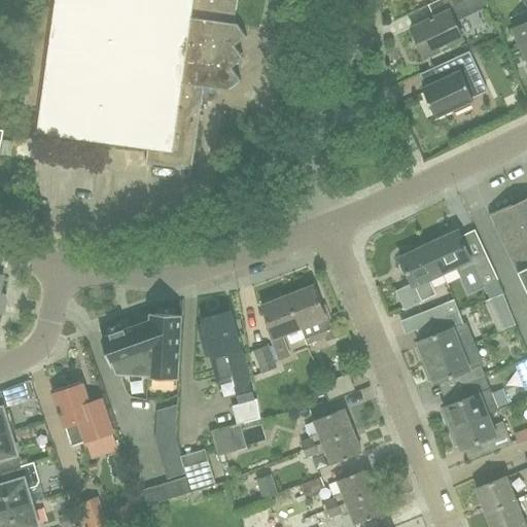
[(170,167),(191,170),(192,171),(204,89),(229,92),(241,81),(232,68),(245,60),(235,46),(247,37),(238,25),(235,24),(237,0),(38,0),(24,105),(43,107),(40,133),(148,147),(146,164),(170,167)]
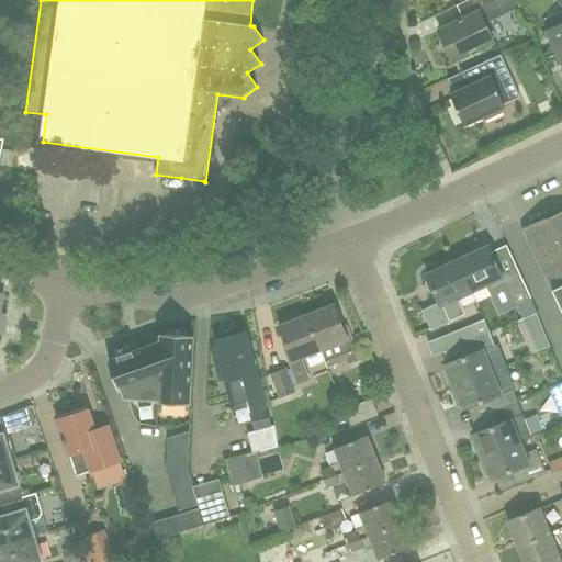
[(561,0),(555,0),(561,12),(561,24),(548,32),(561,60),(561,0)]
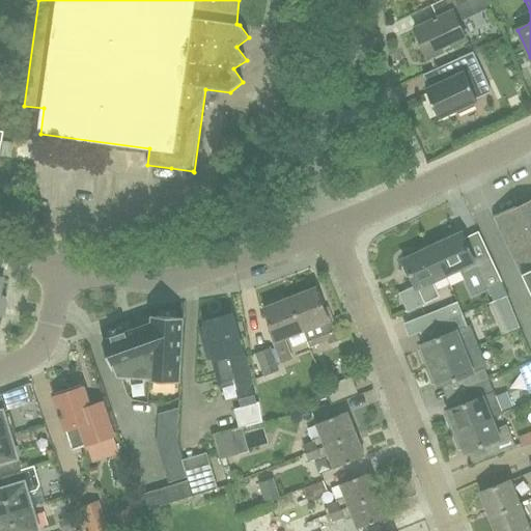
[(466,39),(456,20),(452,12),(415,29),(427,57),(466,39)]
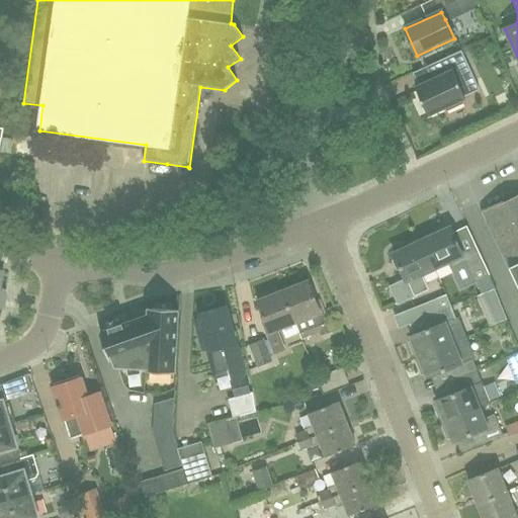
[(437,62),(443,75),(416,87),(429,115),(445,107),(447,110),(463,103),(462,99),(465,98),(458,83),(473,77),(461,51),(437,62)]
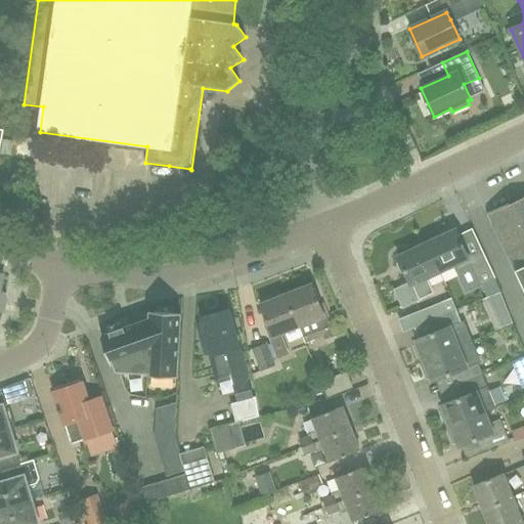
[(10,155),(12,140),(3,139),(1,154),(10,155)]
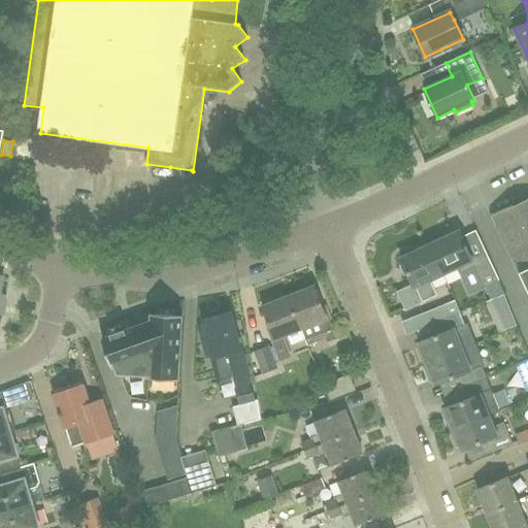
[(527,267),(527,198),(494,216),(521,271),(527,267)]
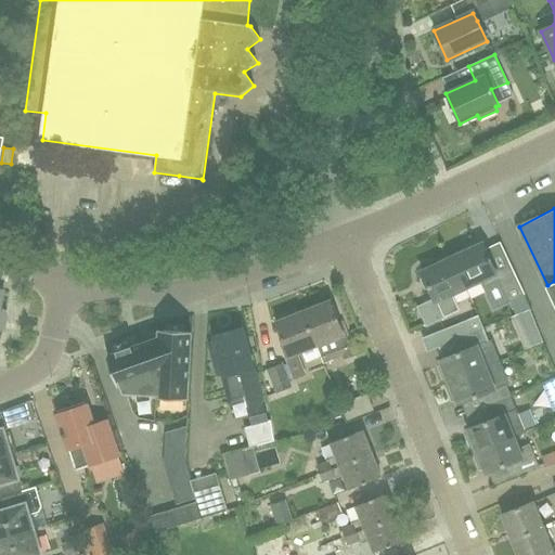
[(452,257),(465,286),(480,280),(483,288),(499,281),(508,301),(526,294),(512,265),(497,271),(483,243),(452,257)]
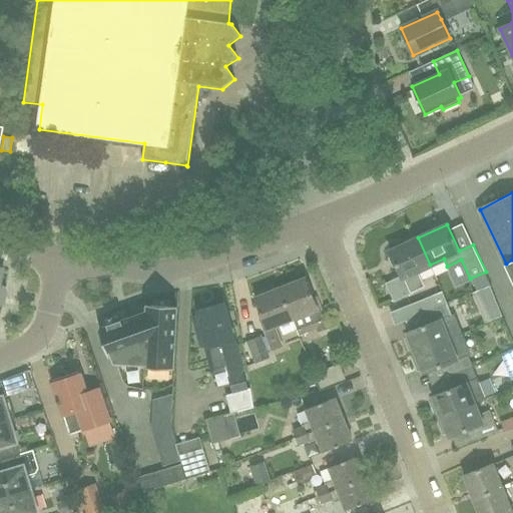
[(418,271),(430,265),(418,237),(390,250),(403,277),(395,280),(402,298),(425,288),(418,271)]
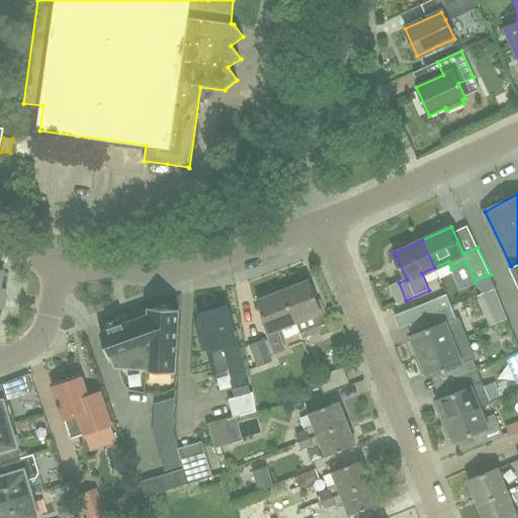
[(323,335),(332,331),(320,300),(318,301),(309,280),(283,290),(296,322),(301,334),(320,327),(323,335)]
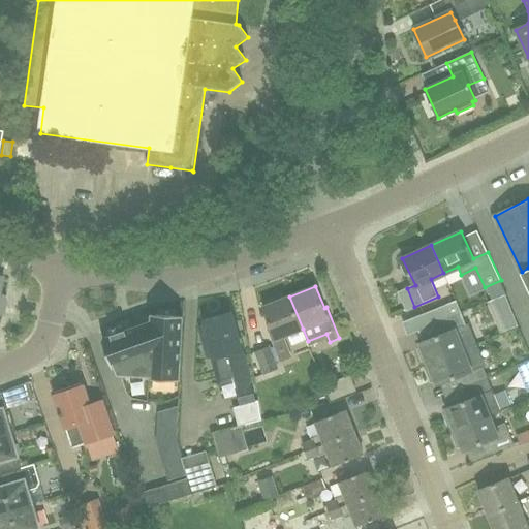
[(303,329),(289,297),(265,308),(273,329),(270,331),(282,362),(291,358),(283,337),(303,329)]
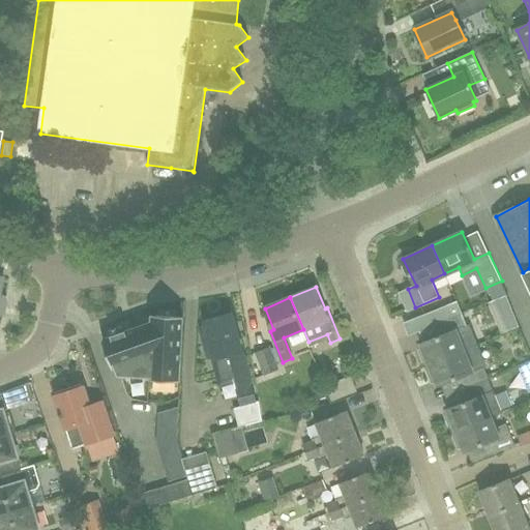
[(429,326),(440,322),(439,321),(464,312),(460,300),(424,314),(429,326)]
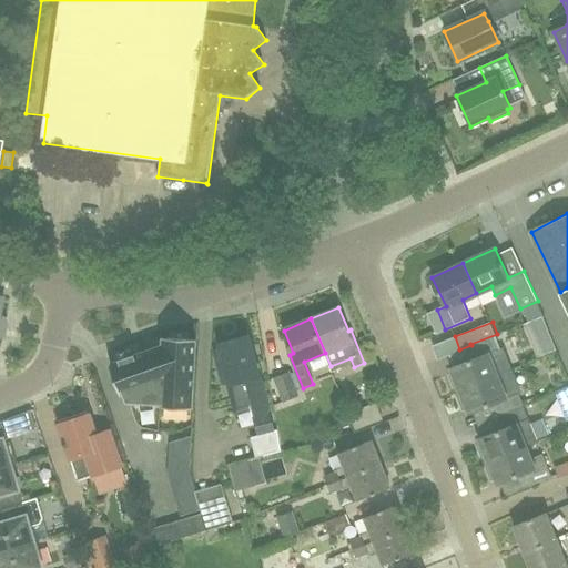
[(506,357),(497,334),(470,344),(472,345),(476,357),(452,366),(454,371),(449,373),(457,391),(500,374),(511,371),(506,357)]
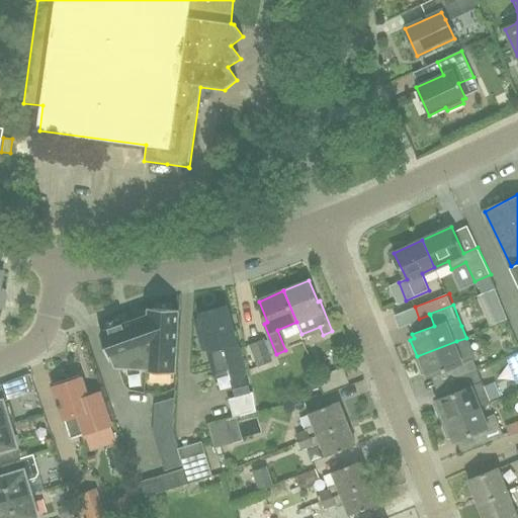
[(227,306),(201,314),(202,319),(196,321),(204,349),(209,348),(210,351),(224,347),(236,397),(229,399),(233,418),(253,413),(252,392),(249,393),(227,306)]
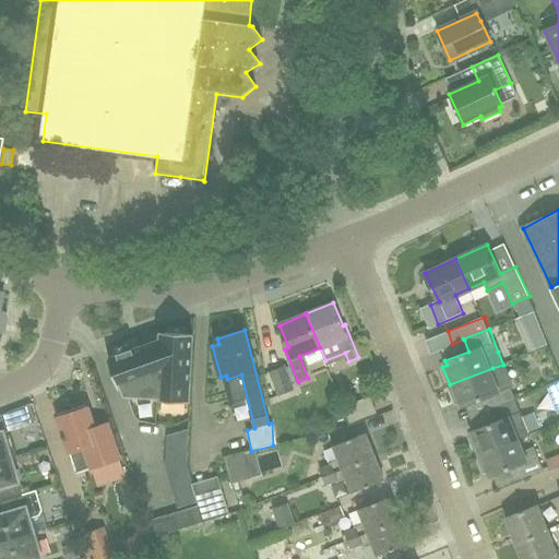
[(162,331),(162,339),(109,357),(120,388),(122,387),(126,394),(157,396),(157,400),(190,402),(194,333),(162,331)]
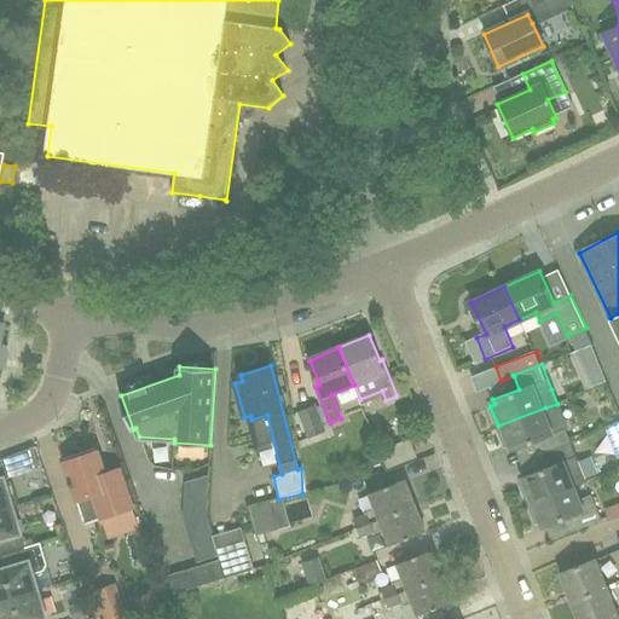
[(557,404),(545,408),(498,426),(505,446),(510,444),(512,450),(538,439),(543,453),(572,441),(562,417),(557,404)]
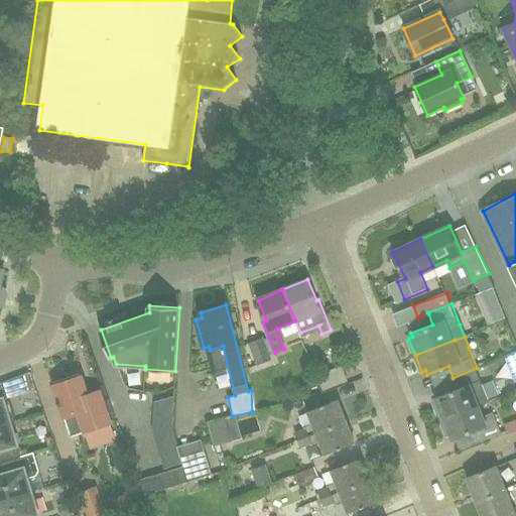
[(258,366),(271,361),(263,340),(250,345),(258,366)]
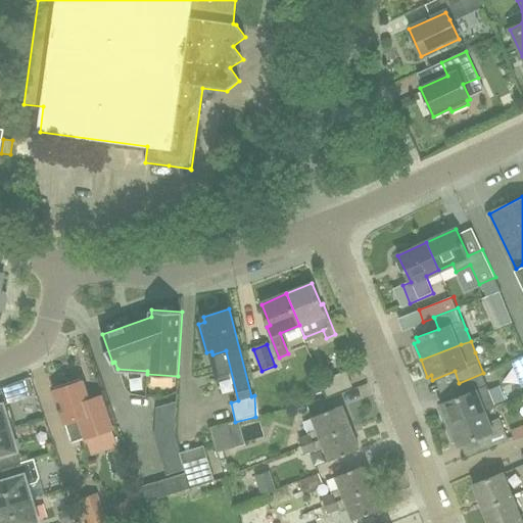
[(327,397),(352,387),(346,371),(321,381),(327,397)]
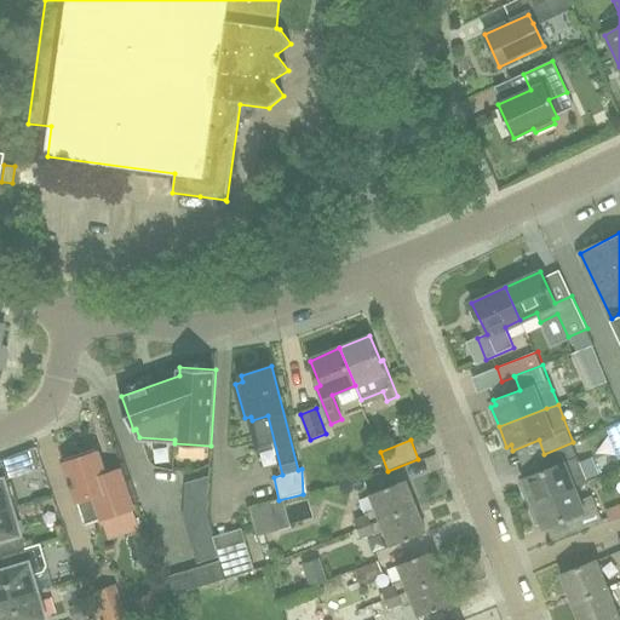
[(573,442),(544,454),(550,468),(523,477),(526,482),(521,484),(529,504),(577,487),(589,482),(583,468),(573,442)]
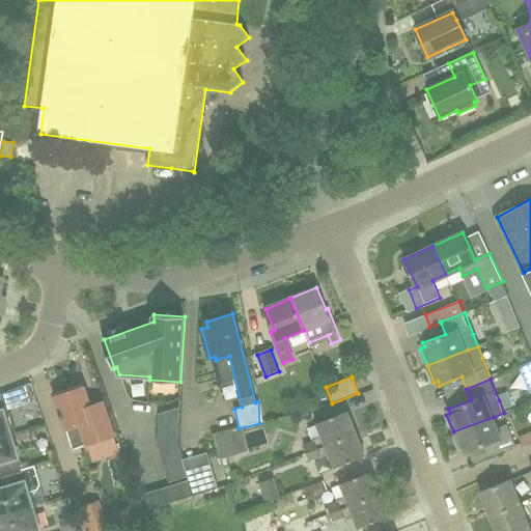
[(55,396),(65,427),(68,437),(83,432),(87,443),(114,435),(106,409),(91,413),(83,387),(55,396)]
